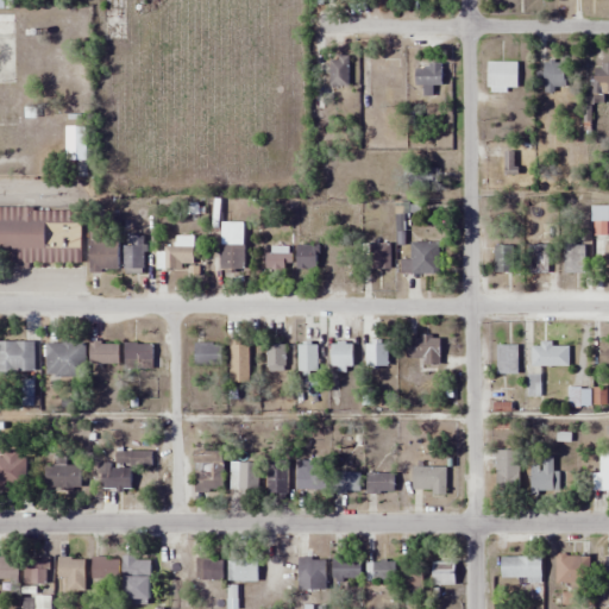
[(0,36),(12,37),(12,16),(0,16),(0,36)]
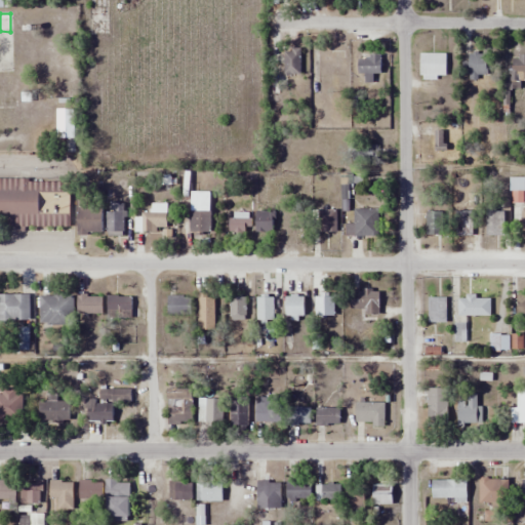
[(299,75),(299,49),(284,49),(284,75),(299,75)]
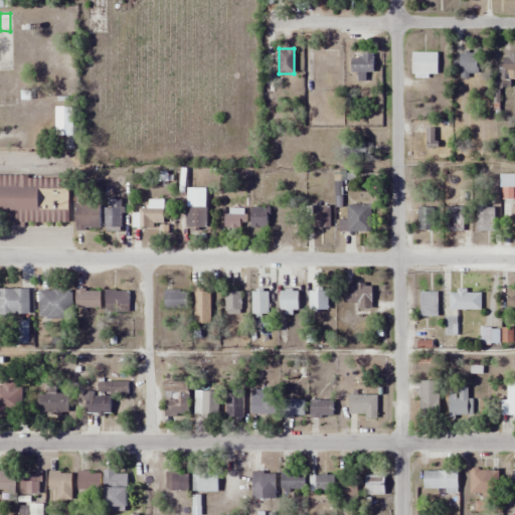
[(479,53),(460,53),(460,76),(479,76),(479,53)]
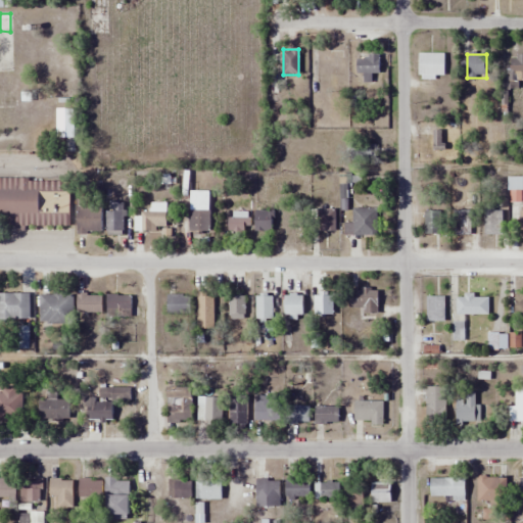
[(443,79),(443,55),(419,55),(419,79),(443,79)]
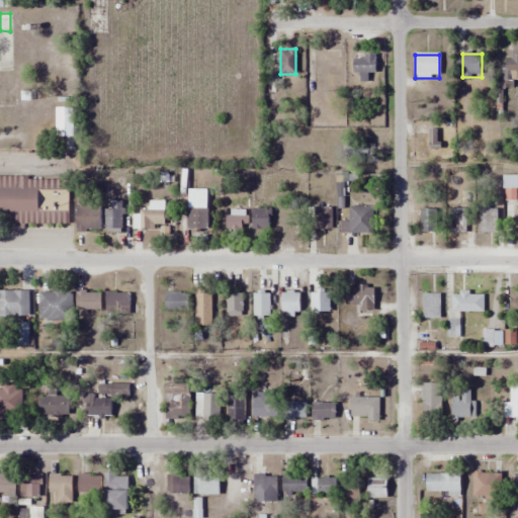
[(517,55),(506,55),(506,81),(517,80),(517,55)]
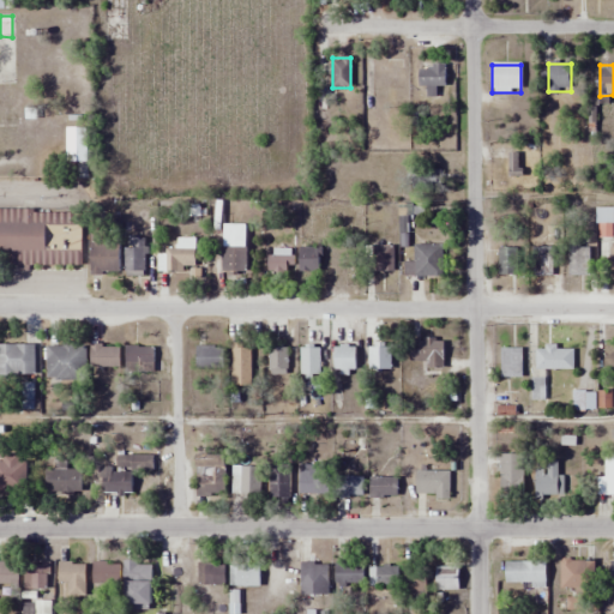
[(446,66),(419,66),(419,88),(446,88),(446,66)]
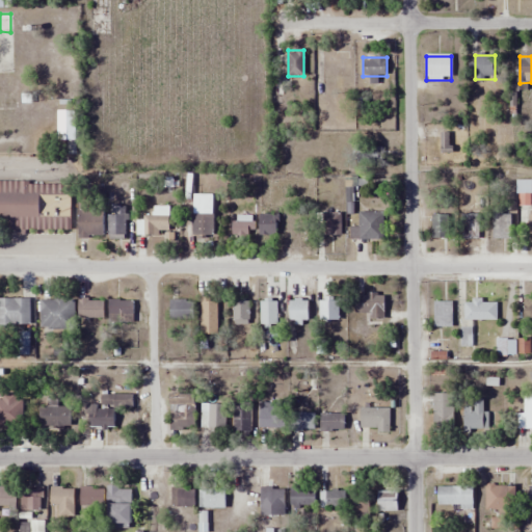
[(0,105),(14,105),(14,82),(0,81),(0,105)]
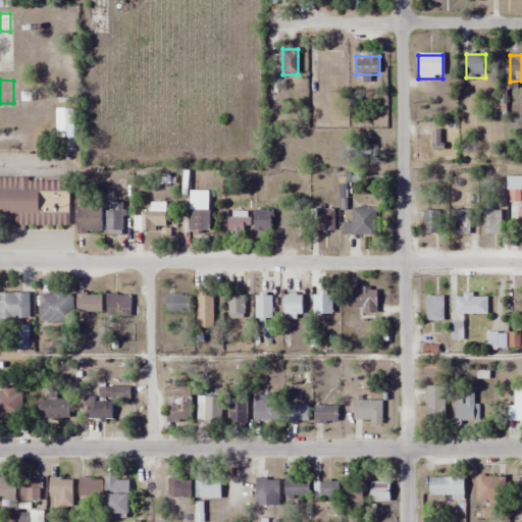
[(444,131),(432,131),(432,151),(444,151),(444,131)]
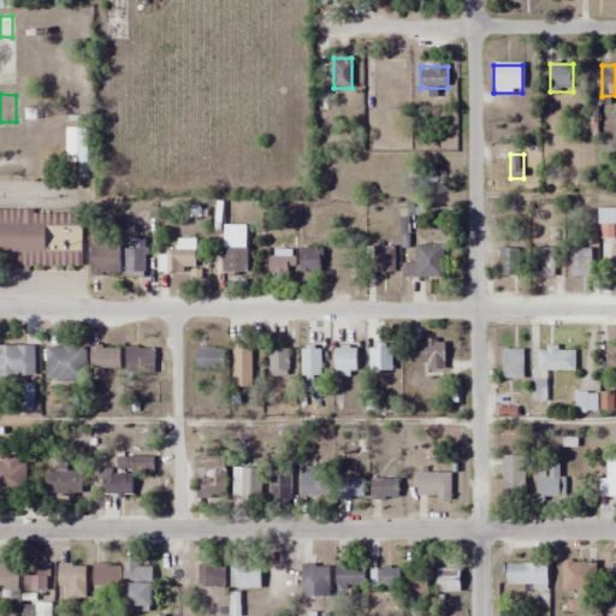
[(0,262),(81,265),(82,213),(0,211),(0,262)]
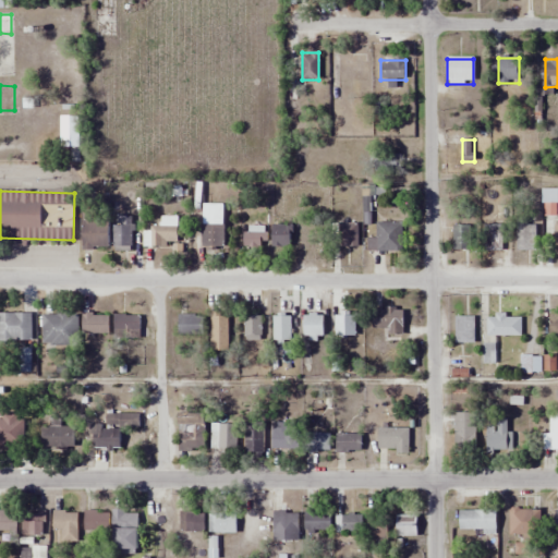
[(202,247),(222,247),(222,205),(202,205),(202,247)]
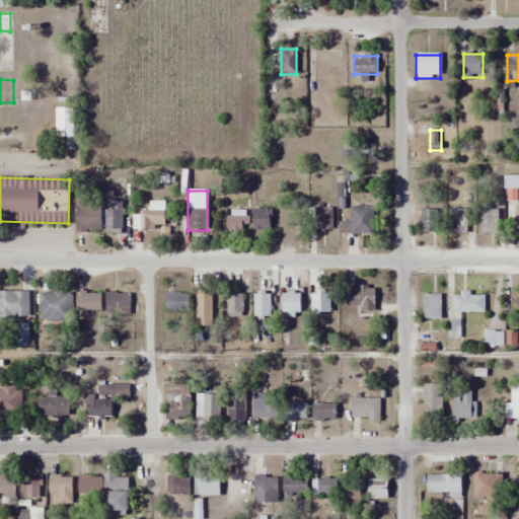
[(76,231),(100,231),(100,206),(87,206),(87,195),(76,195),(76,231)]
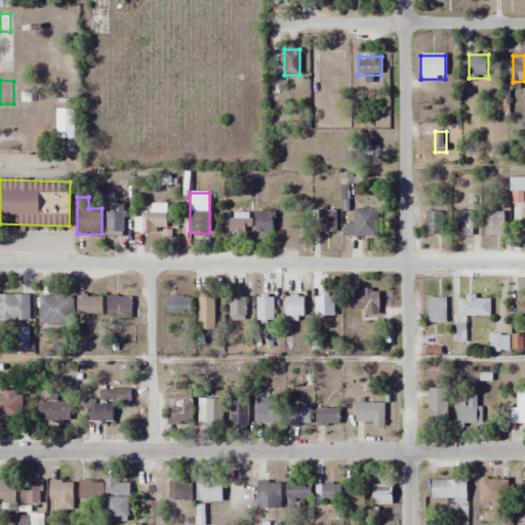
[(123,233),(123,204),(112,204),(112,212),(107,212),(107,233),(123,233)]
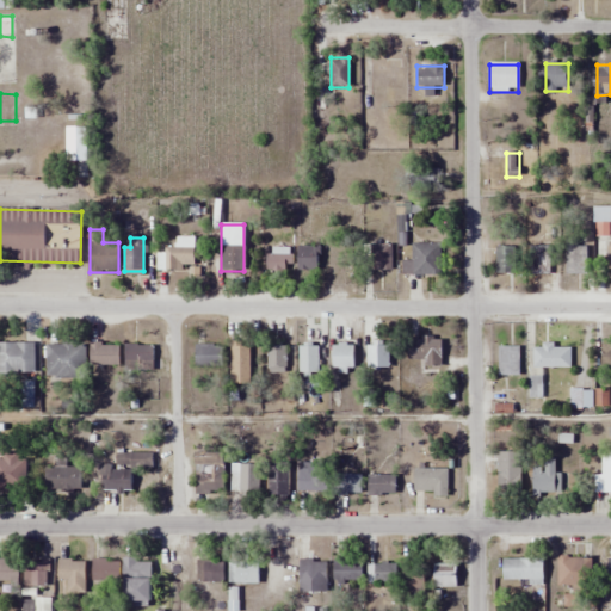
[(177,238),(177,251),(156,251),(156,270),(195,270),(195,238),(177,238)]
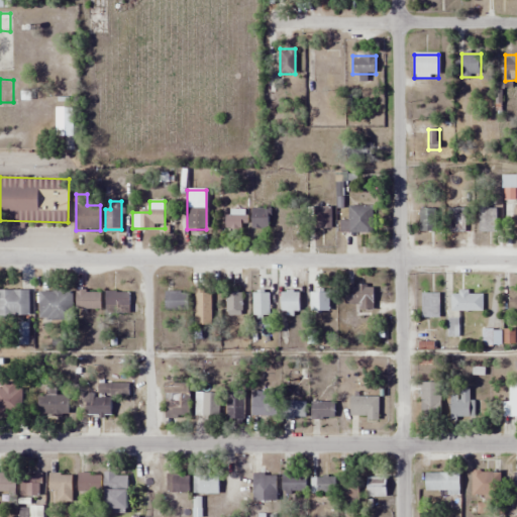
[(348,221),(340,221),(340,232),(373,232),(373,206),(348,206),(348,221)]
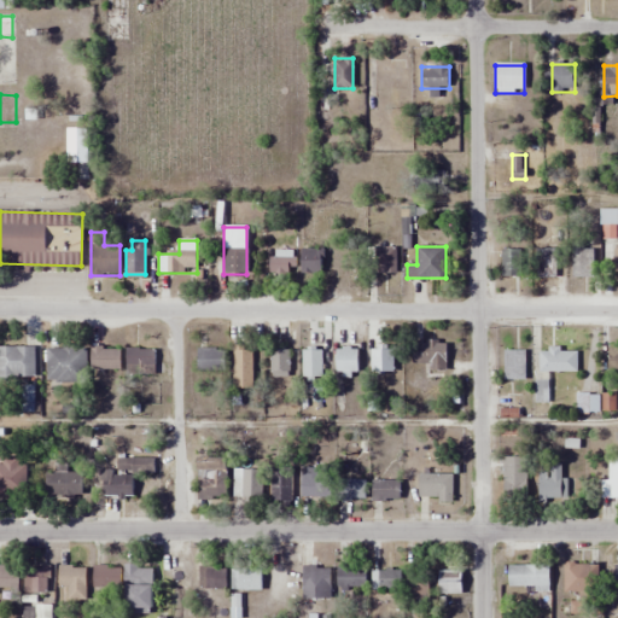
[(375,248),(375,275),(396,275),(396,248),(375,248)]
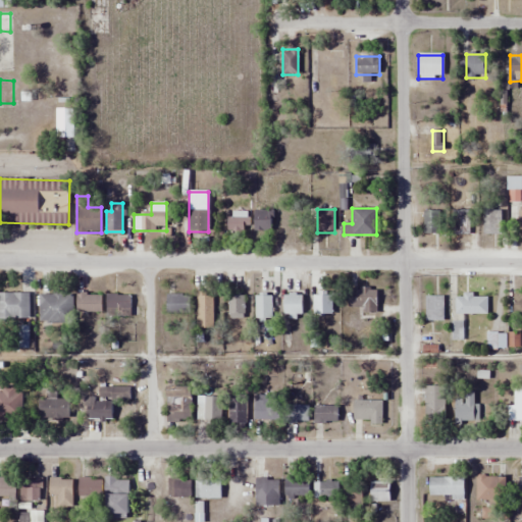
[(501,209),(483,209),(483,236),(501,236),(501,209)]
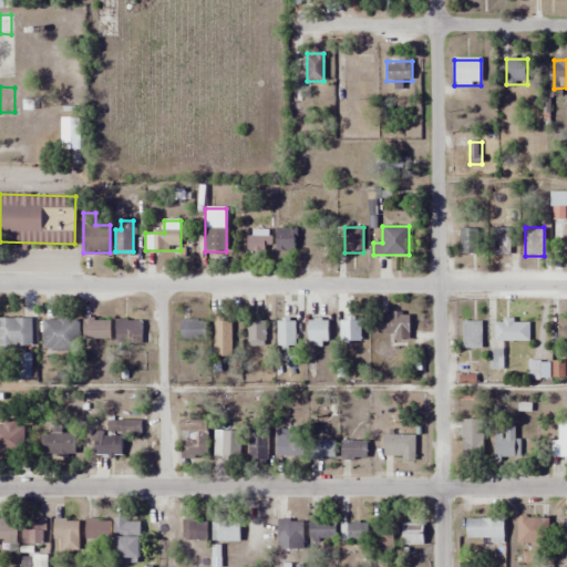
[(276,250),(296,250),(296,228),(276,228),(276,250)]
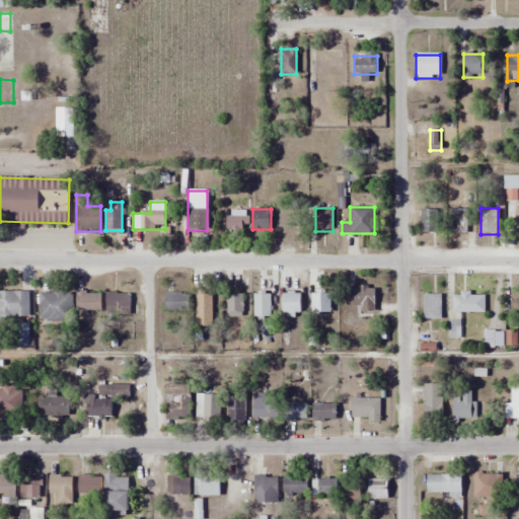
[(450,233),(467,233),(467,209),(450,209),(450,233)]
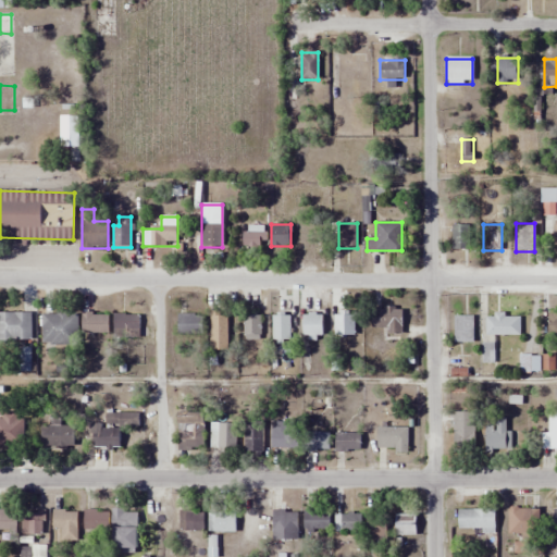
[(453,250),(470,250),(470,225),(453,225),(453,250)]
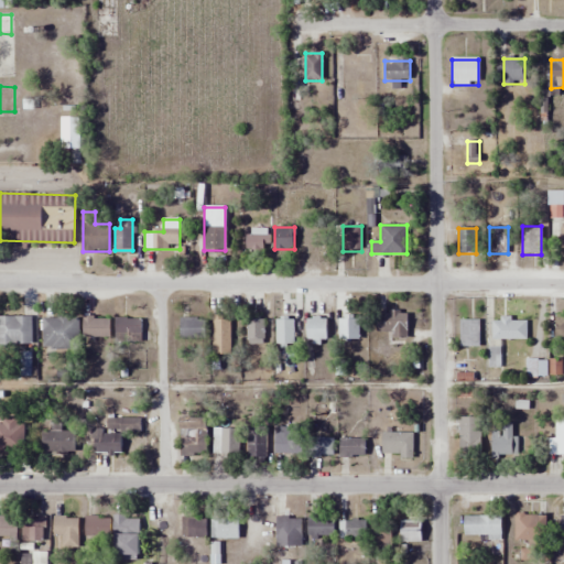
[(270,229),(247,229),(247,250),(270,250),(270,229)]
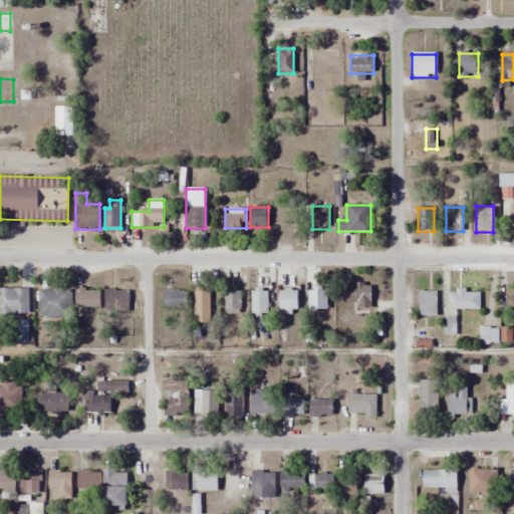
[(370,284),(343,284),(343,304),(357,304),(357,308),(370,308),(370,284)]
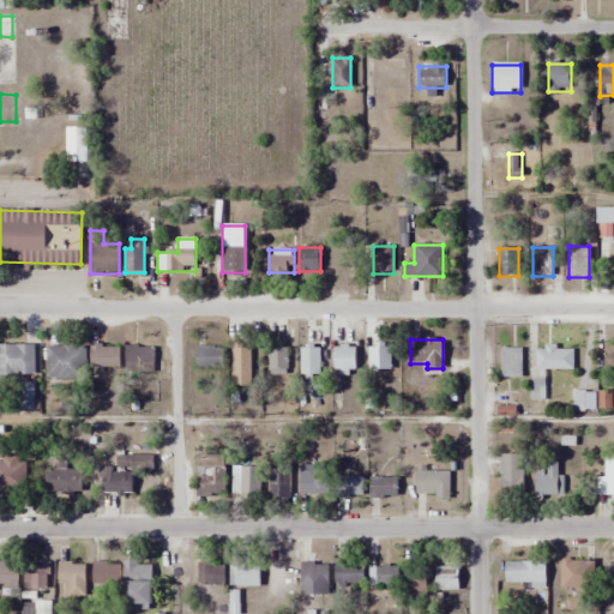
[(0,377),(35,377),(35,344),(0,344),(0,377)]
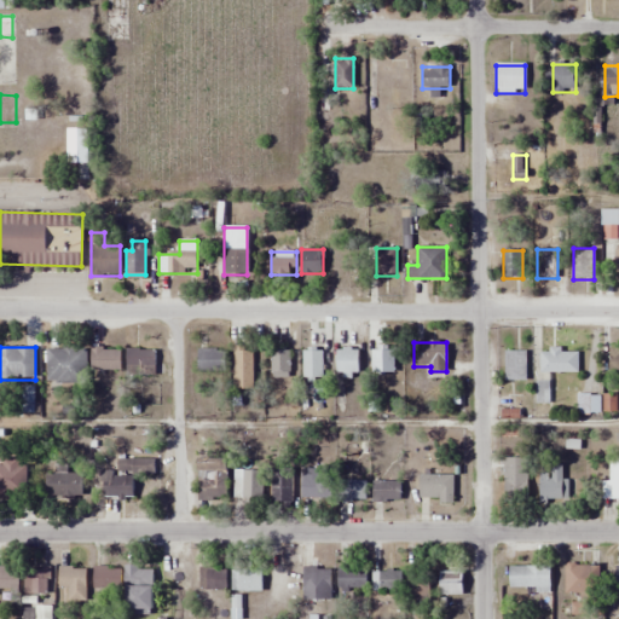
[(91,347),(91,371),(121,371),(121,347),(91,347)]
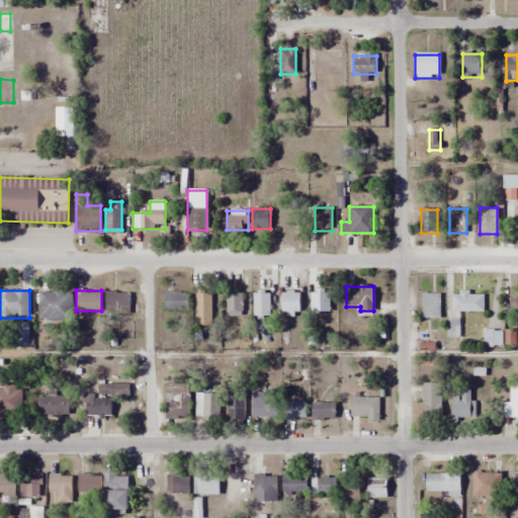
[(195,290),(195,327),(212,327),(212,290),(195,290)]
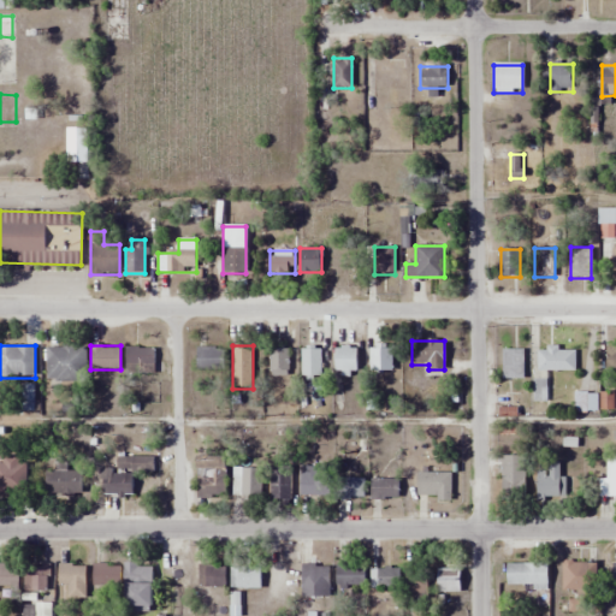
[(371,372),(391,372),(391,345),(371,345),(371,372)]
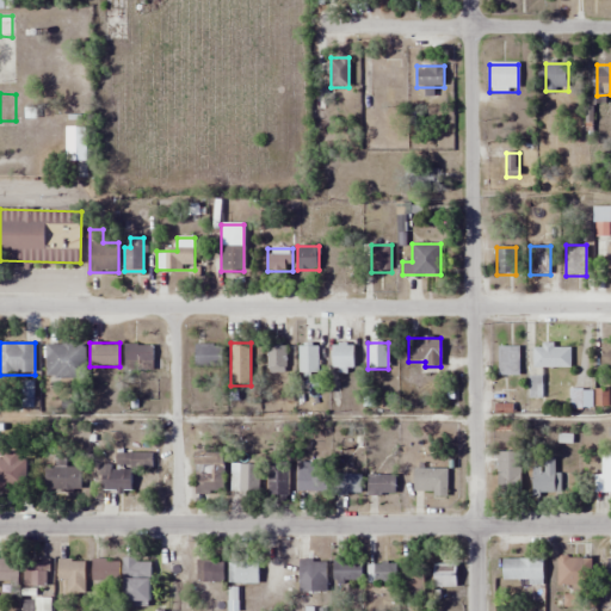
[(47,377),(84,378),(85,344),(47,344),(47,377)]
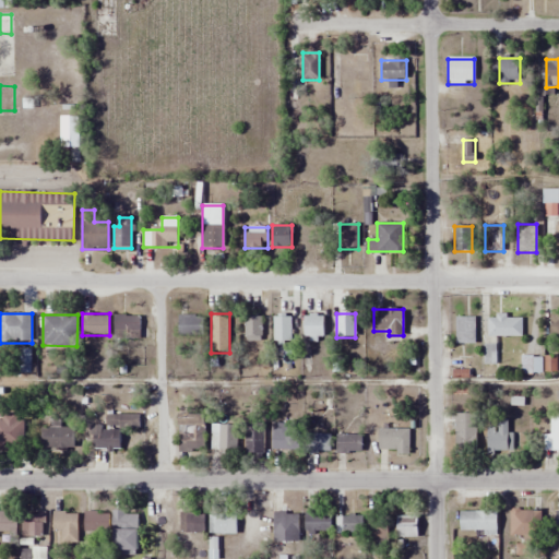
[(203,335),(203,314),(178,314),(178,335),(203,335)]
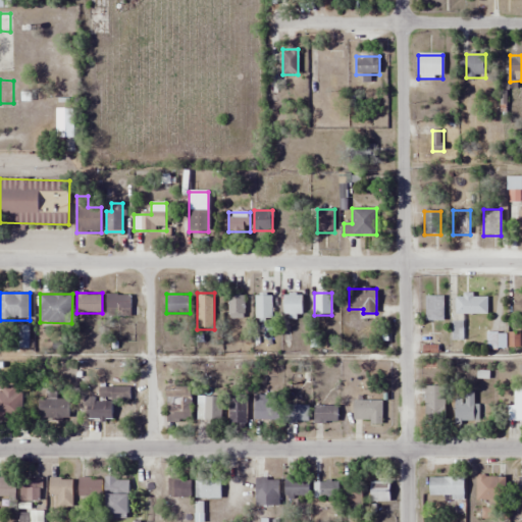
[(228,294),(228,318),(244,318),(244,294),(228,294)]
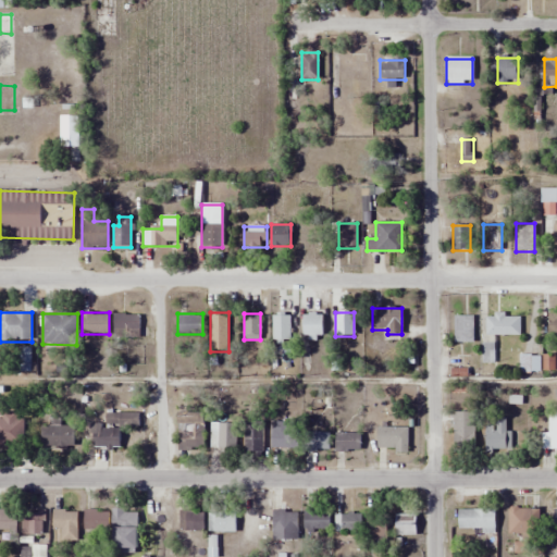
[(304,314),(304,338),(323,338),(323,314),(304,314)]
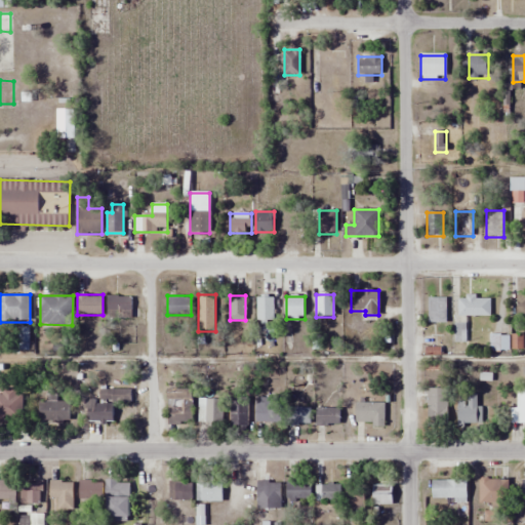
[(131,297),(107,297),(107,319),(131,319),(131,297)]
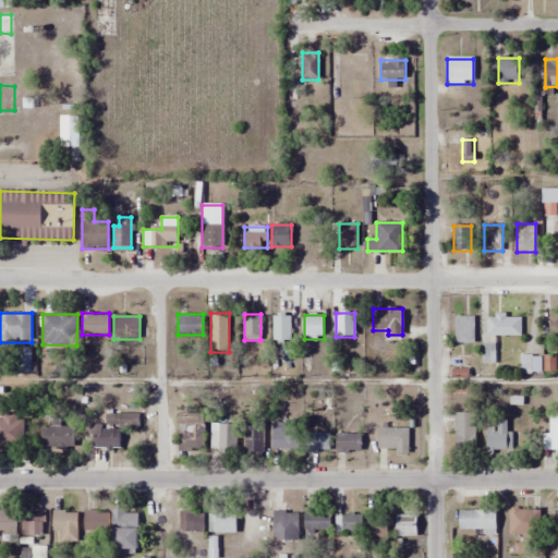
[(274,352),(290,352),(290,316),(274,316),(274,352)]
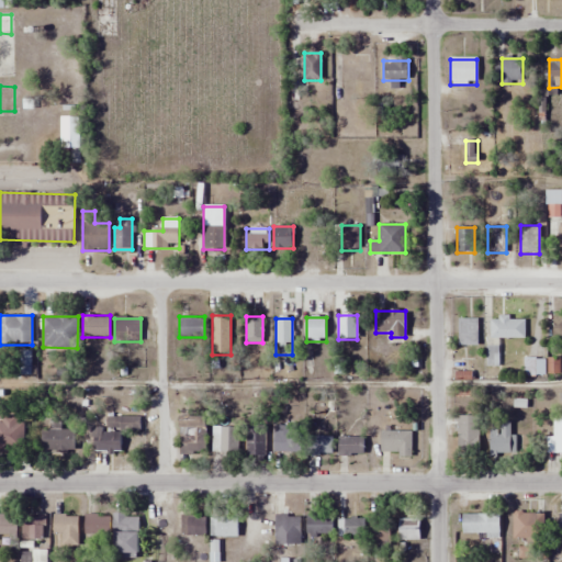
[(458,345),(478,345),(478,318),(458,318),(458,345)]
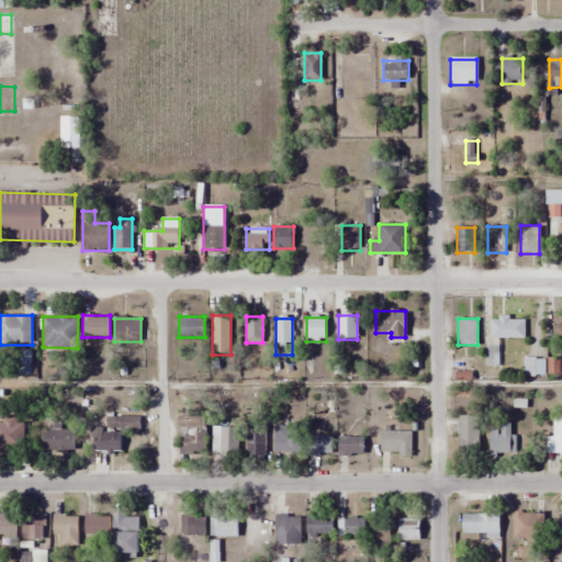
[(525,338),(525,318),(490,318),(490,338),(525,338)]
